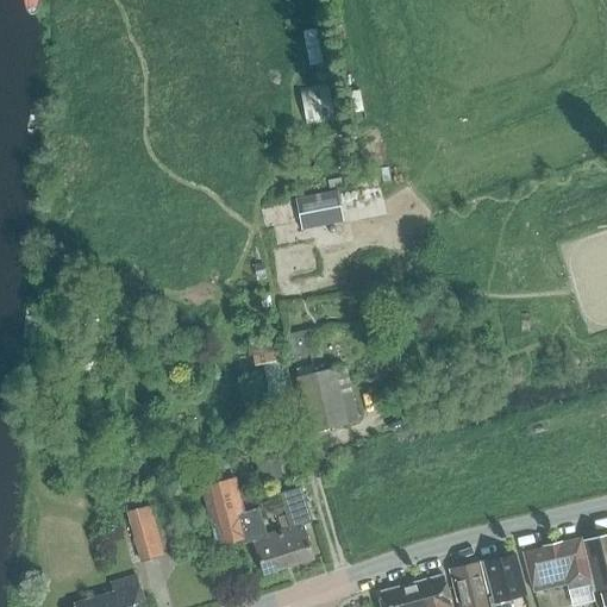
[(343,85),(313,87),(314,119),(345,117),(343,85)]
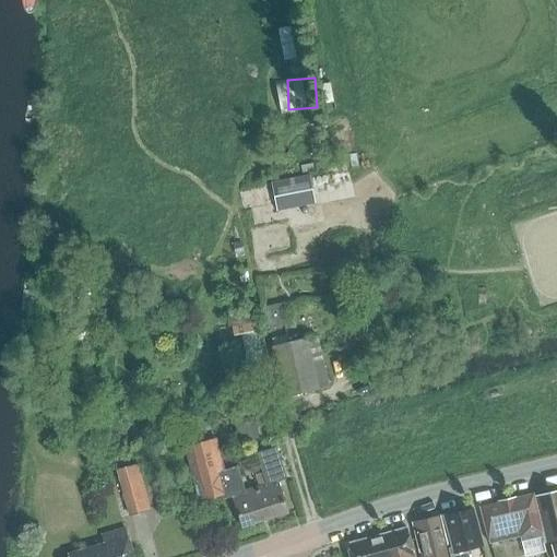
[(284,179),(271,181),(276,209),(289,206),(284,179)]
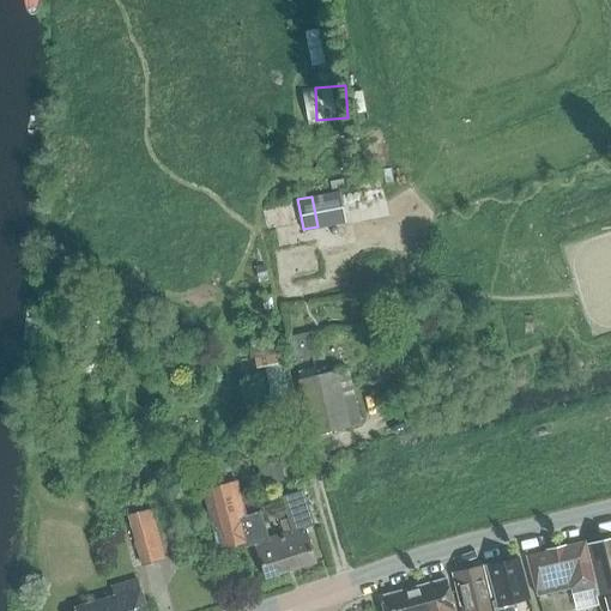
[(288,339),(292,361),(319,355),(315,334),(288,339)]
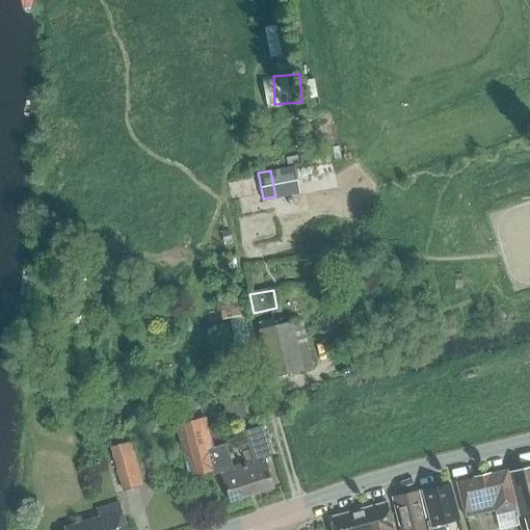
[(219,299),(224,320),(246,315),(242,295),(219,299)]
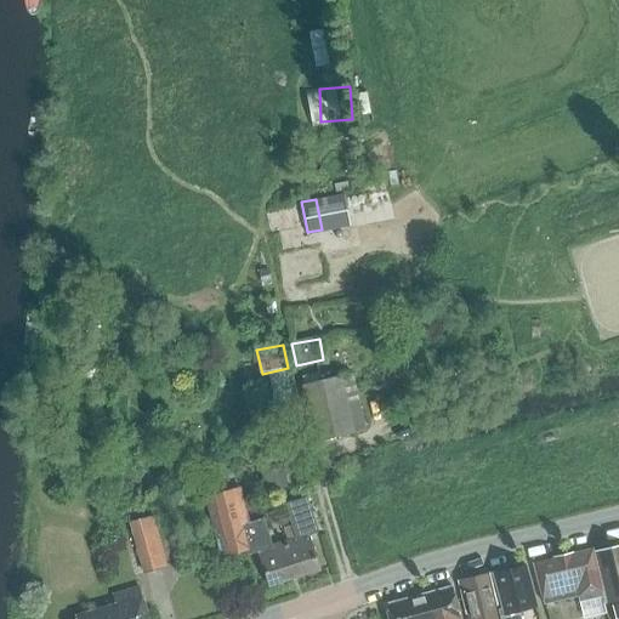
[(302,384),(316,441),(367,430),(353,373),(302,384)]
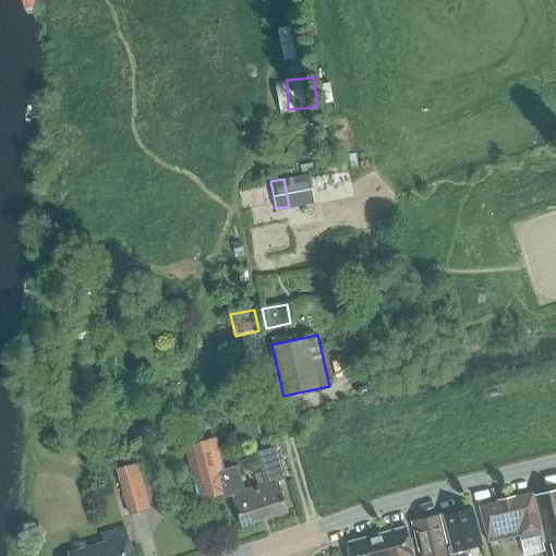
[(234,420),(240,442),(280,432),(274,410),(234,420)]
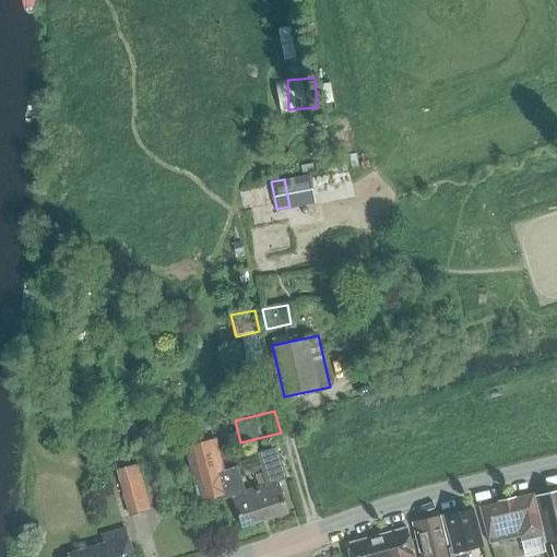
[(244,528),(269,519),(258,486),(245,490),(238,465),(226,469),(221,451),(216,452),(213,440),(185,449),(200,499),(216,495),(214,487),(223,485),(224,489),(232,487),(244,528)]
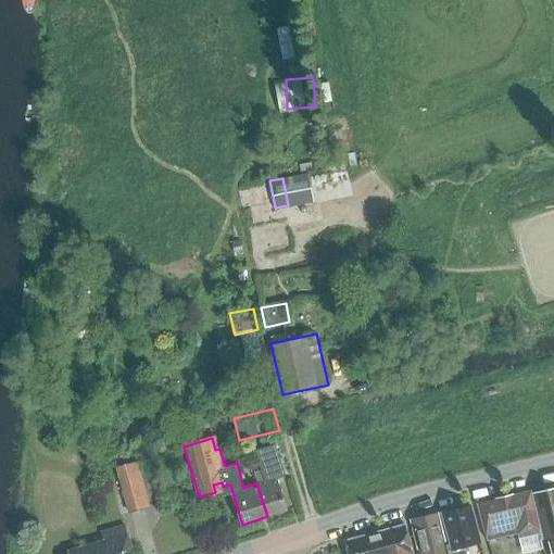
[(256,483),(267,516),(287,511),(276,478),(285,475),(276,444),(255,451),(265,481),(256,483)]
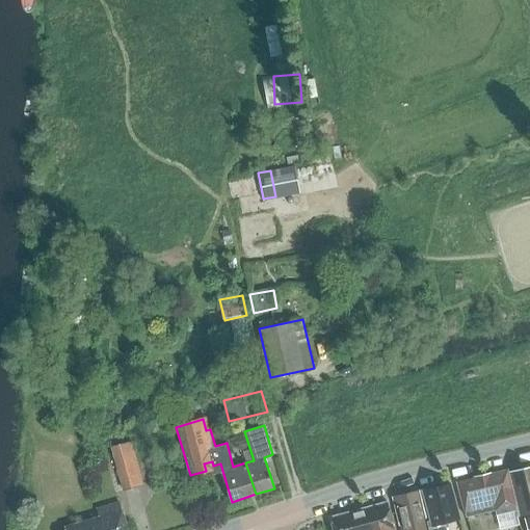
[(134,441),(112,447),(124,491),(146,484),(134,441)]
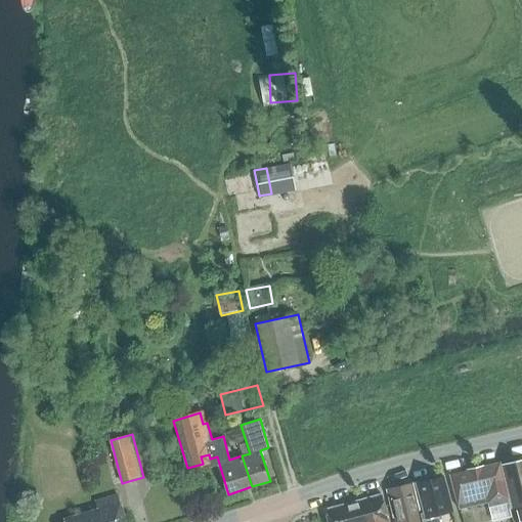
[(521,461),(502,466),(509,497),(512,507),(521,505),(521,461)]
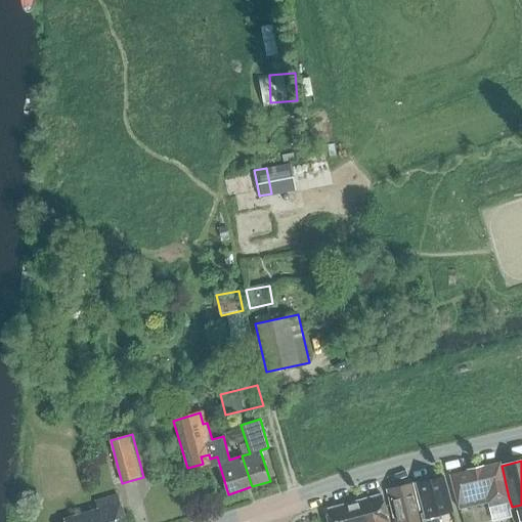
[(509,497),(502,466),(501,463),(484,466),(468,470),(468,471),(450,475),(459,505),(476,501),(478,505),(488,503),(489,507),(510,503),(508,497),(509,497)]
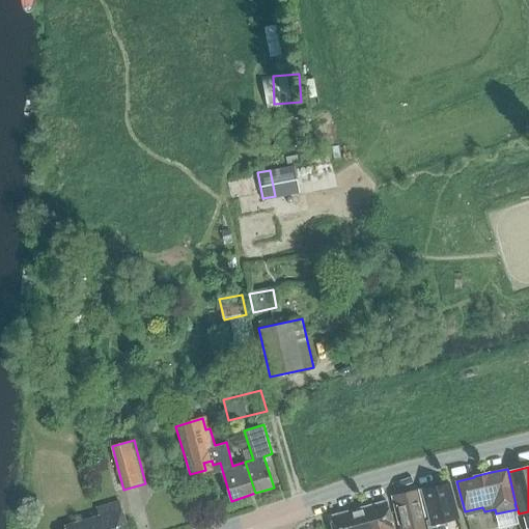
[(417,491),(427,528),(444,528),(443,523),(460,518),(450,482),(417,491)]
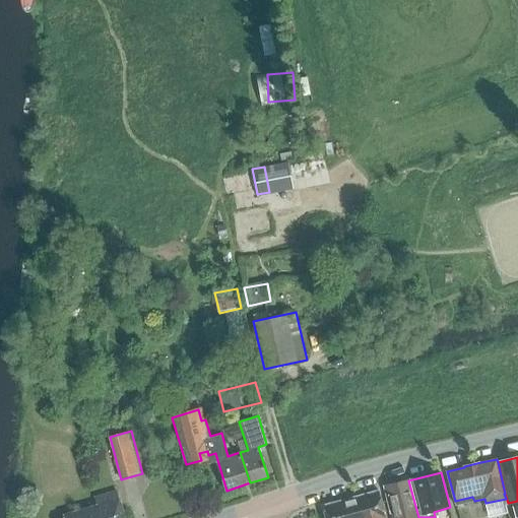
[(417,517),(408,480),(385,487),(393,517),(392,517),(417,517)]
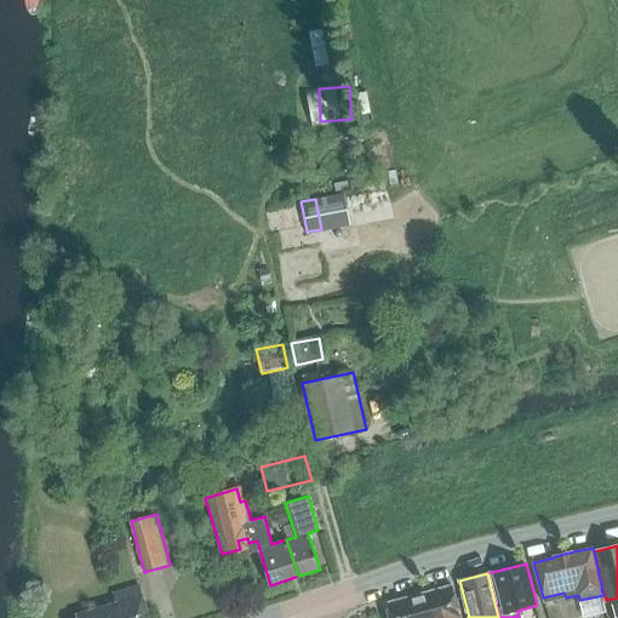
[(459,617),(452,585),(387,604),(390,617),(459,617)]
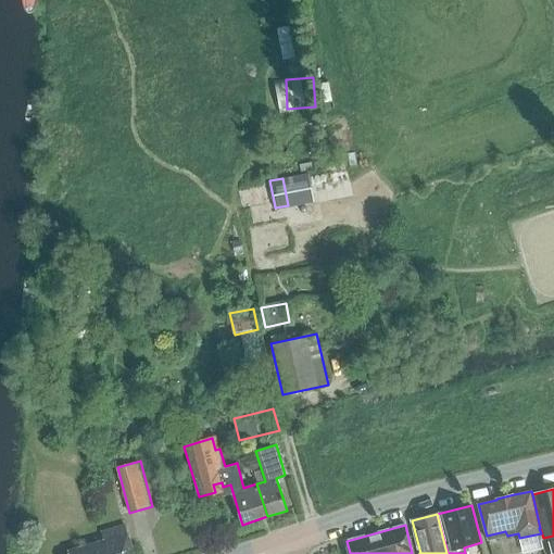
[(133,553),(125,526),(102,532),(104,540),(70,551),(70,553),(133,553)]
